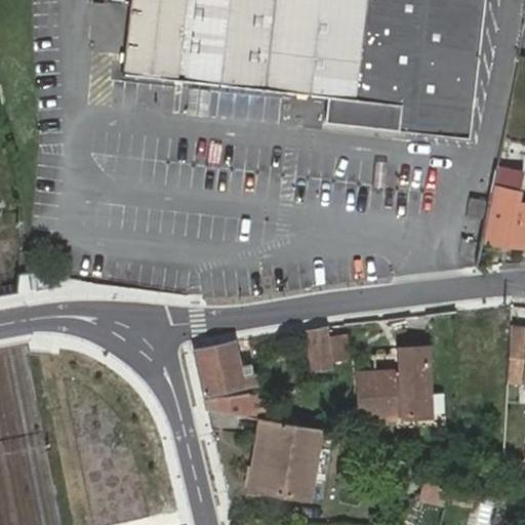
[(129,0),(123,75),(327,98),(325,121),(468,137),(483,0),(129,0)]
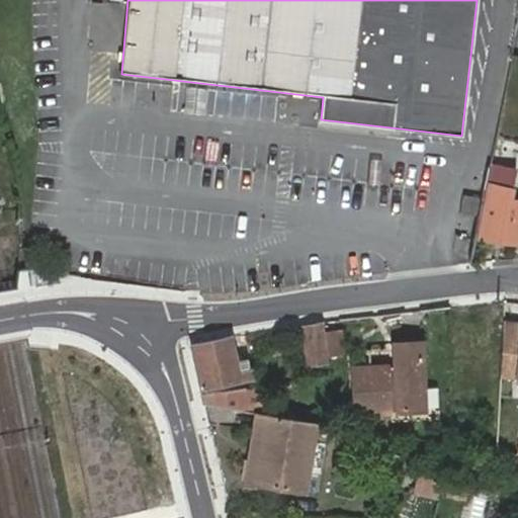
[(490,162),(481,217),(483,217),(479,238),(517,244),(517,198),(509,197),(514,166),(490,162)]
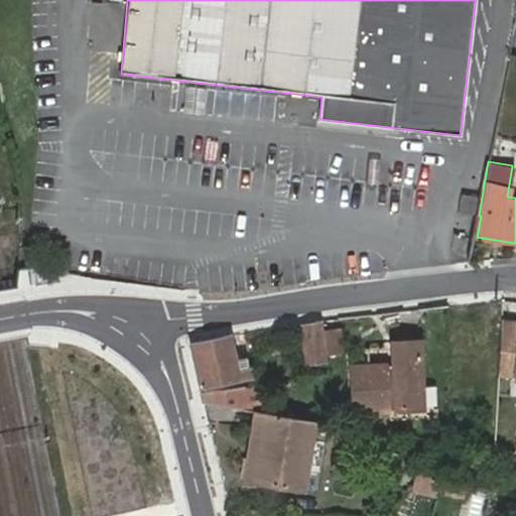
[(459,211),(475,214),(478,196),(461,192),(459,211)]
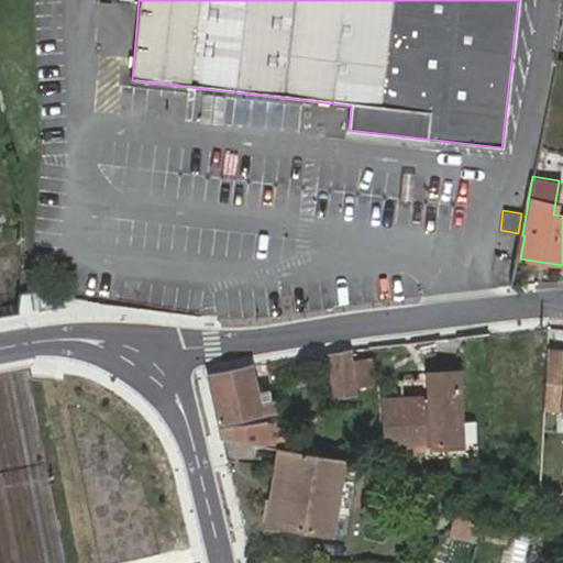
[(562,349),(548,348),(545,393),(544,407),(562,408),(562,349)]
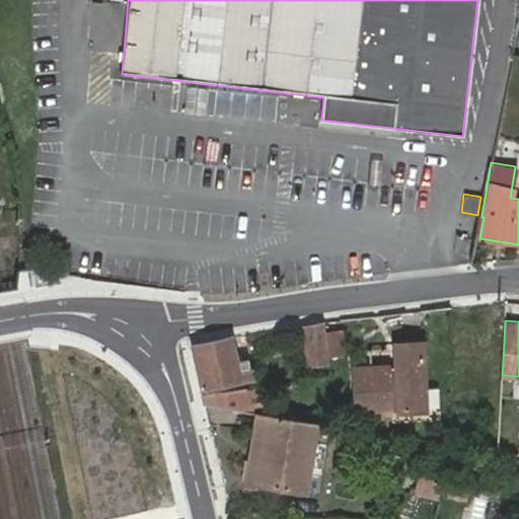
[(324,322),(302,326),(307,368),(329,365),(328,357),(325,332),(324,322)]
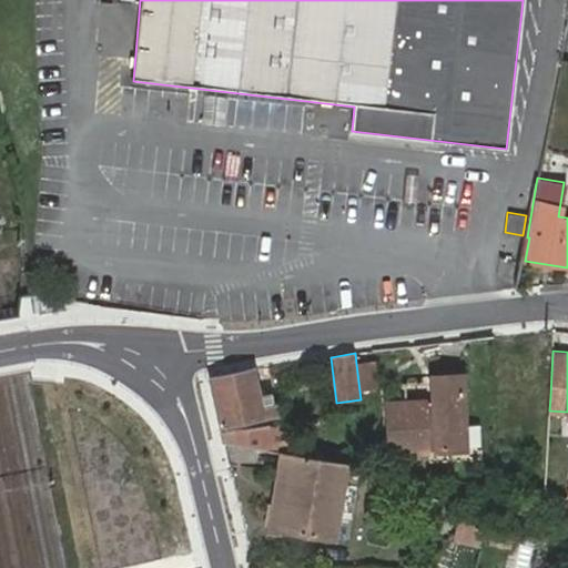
[(378,388),(375,362),(356,364),(359,391),(378,388)]
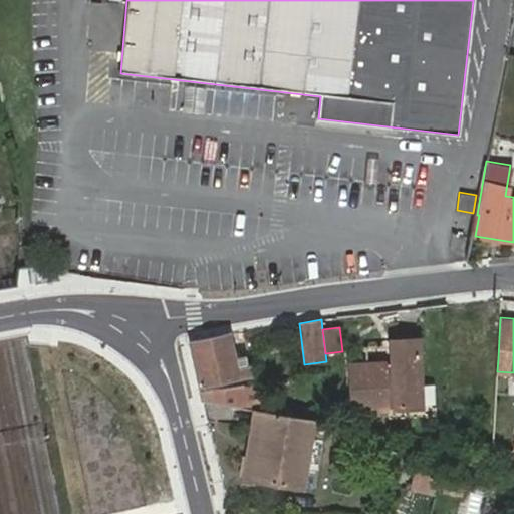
[(236,370),(230,335),(192,343),(200,387),(249,376),(246,367),(236,370)]
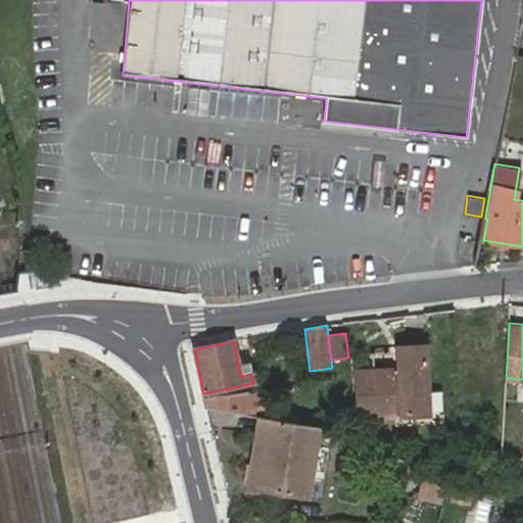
[(357,416),(428,414),(428,349),(396,349),(396,373),(355,373),(357,416)]
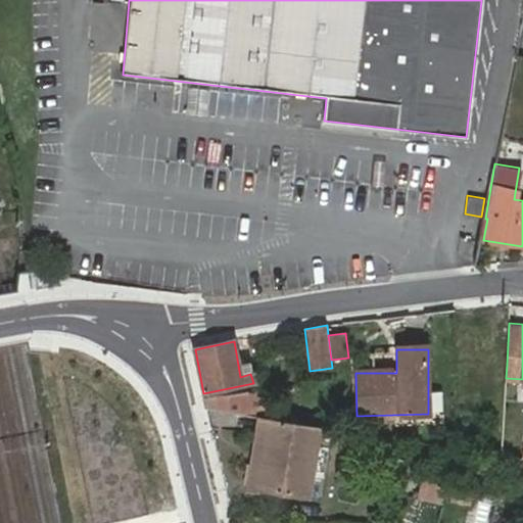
[(247,406),(249,393),(205,400),(207,410),(260,418),(262,409),(247,406)]
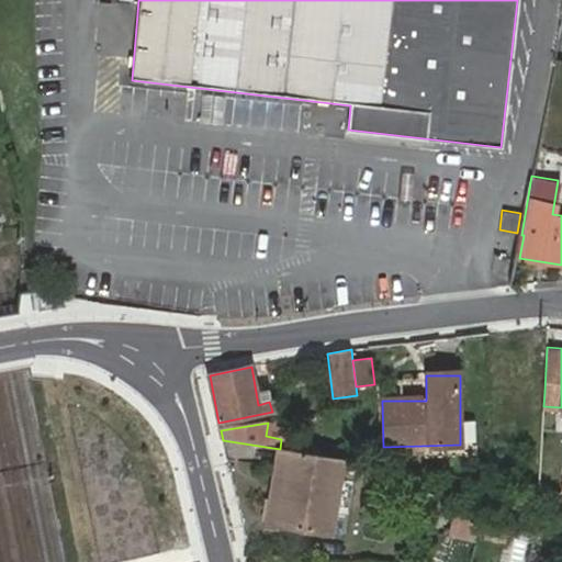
[(291,451),(282,450),(269,531),(276,534),(291,451)]
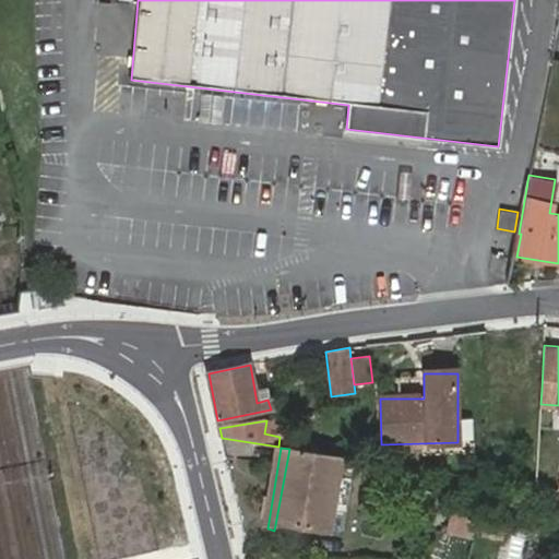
[(326,538),(342,456),(289,449),(274,531),(326,538)]
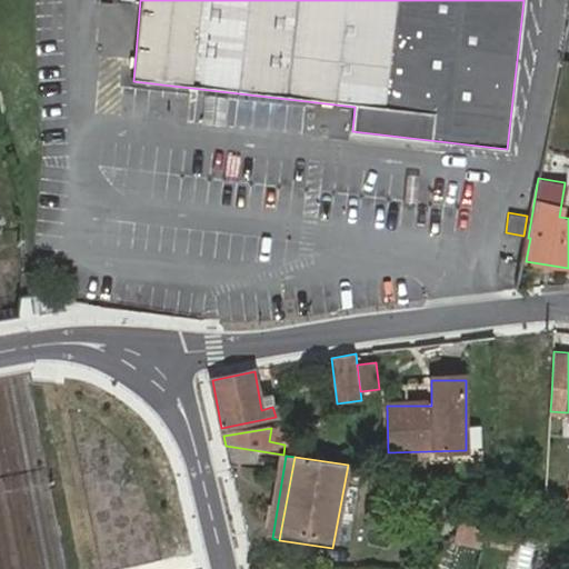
[(486,543),(490,532),(459,525),(453,535),(486,543)]
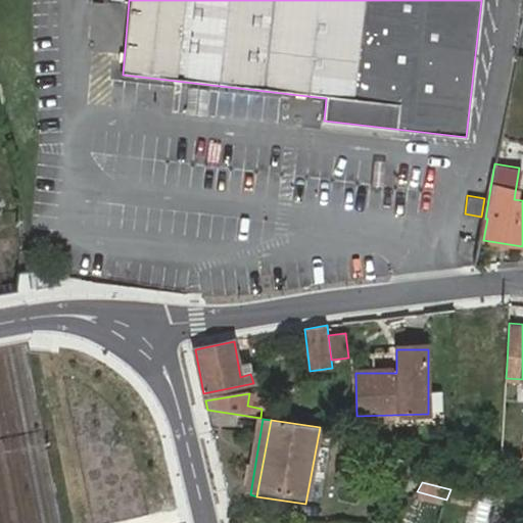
[(493,512),(498,495),(481,490),(476,507),(493,512)]
